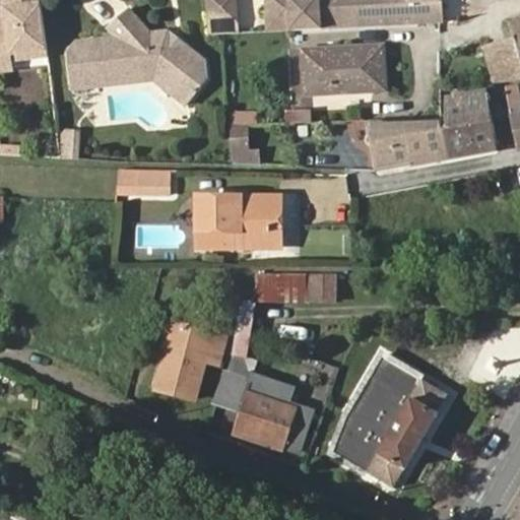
[(15,60),(14,46),(12,4),(11,0),(3,0),(5,9),(0,9),(0,71),(12,70),(11,61),(15,60)]
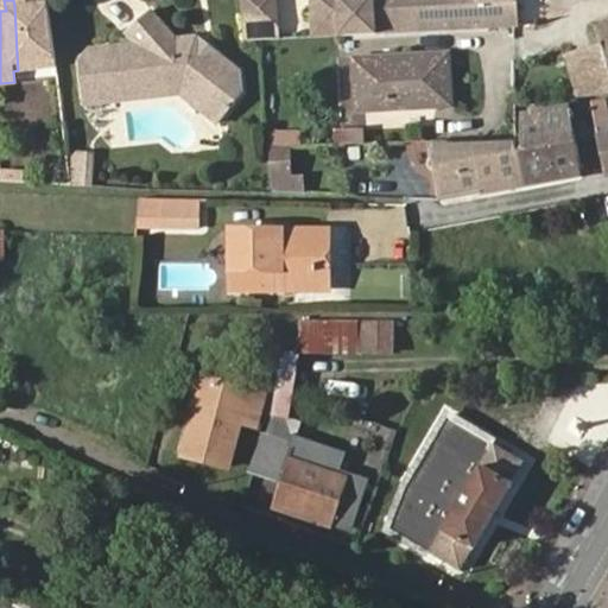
[(271,16),(270,0),(238,0),(240,20),(271,16)]
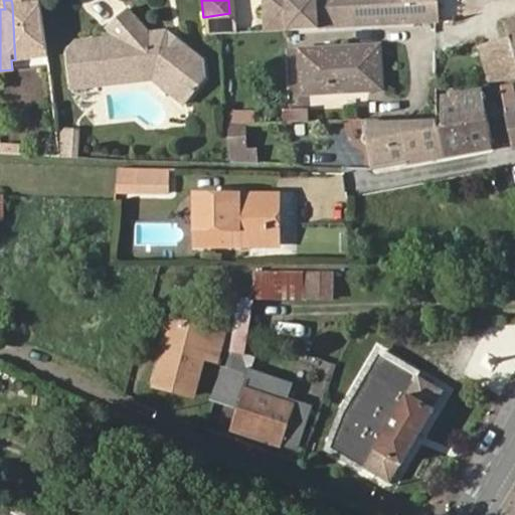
[(278,0),(279,32),(304,31),(301,0),(278,0)]
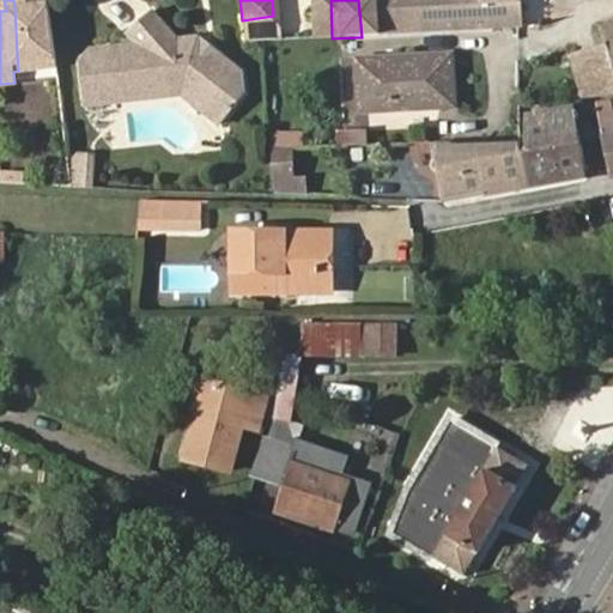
[(521,30),(520,0),(358,0),(362,37),(521,30)]
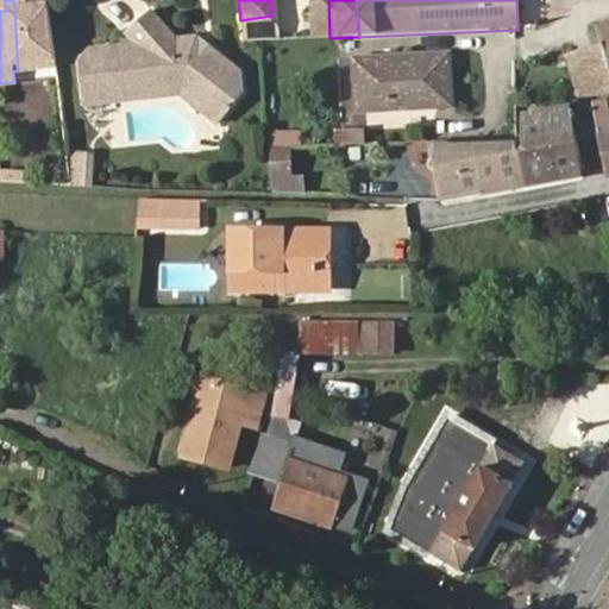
[(55,52),(49,2),(14,5),(17,54),(55,52)]
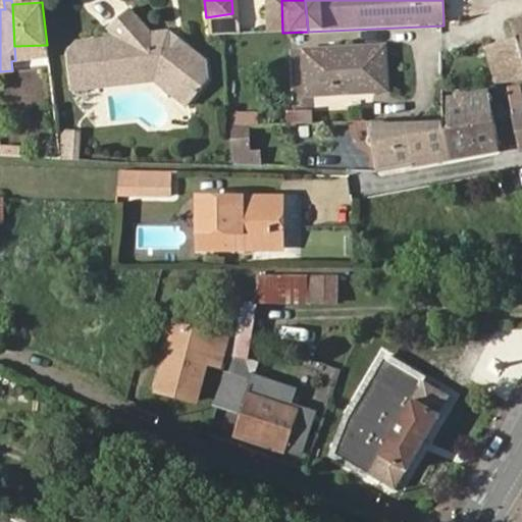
[(75,39),(71,43),(169,39),(168,38),(169,31),(151,34),(124,9),(104,32),(108,37),(75,39)]
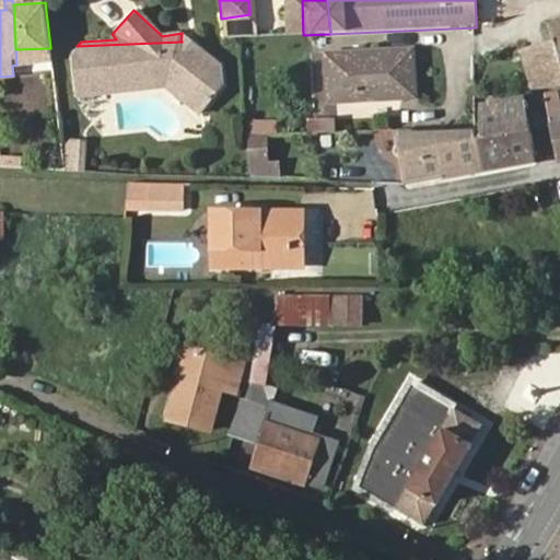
[(559,85),(559,26),(549,30),(552,44),(521,53),(531,90),(559,85)]
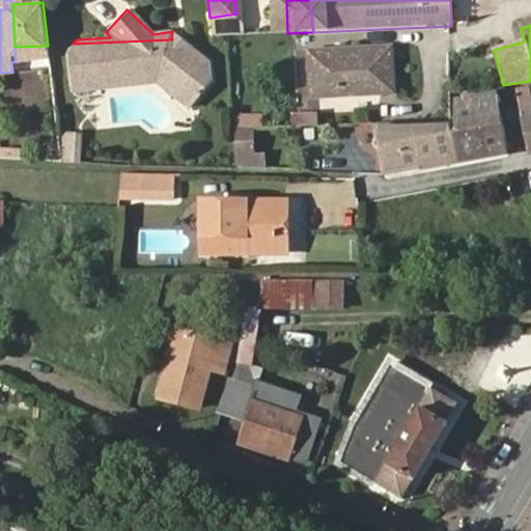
[(188,45),(180,38),(172,39),(182,47),(188,45)]
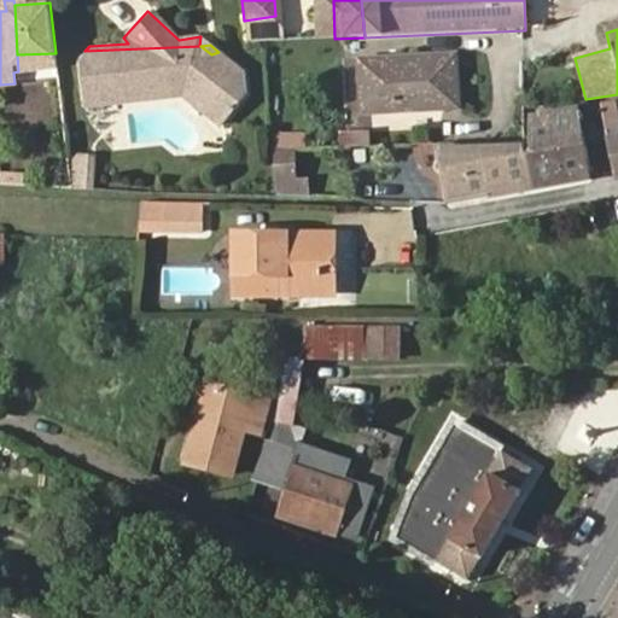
[(200,46),(85,51),(76,62),(79,103),(181,94),(215,127),(243,97),(242,73),(219,52),(211,54),(200,46)]
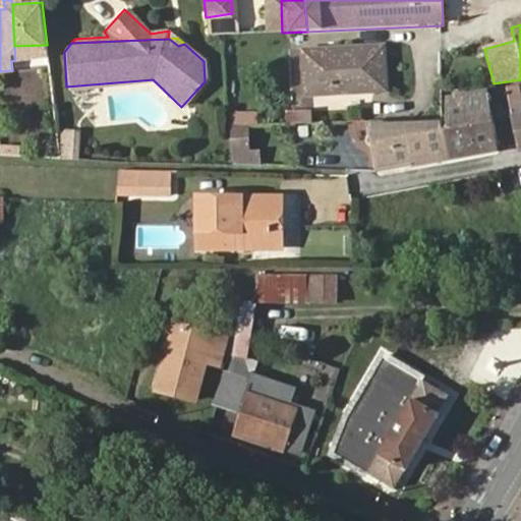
[(48,56),(47,45),(14,46),(15,60),(48,56)]
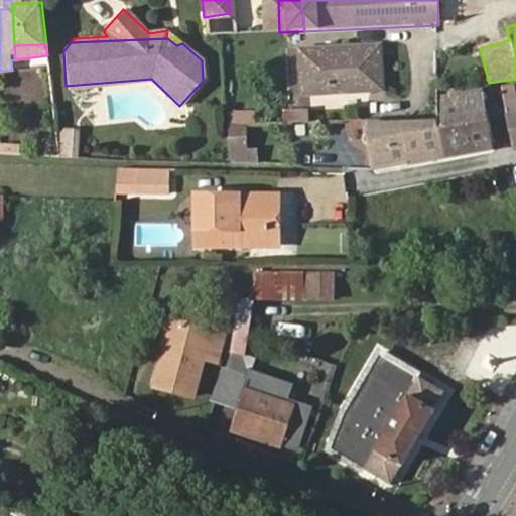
[(379,47),(300,51),(302,96),(380,91),(379,47)]
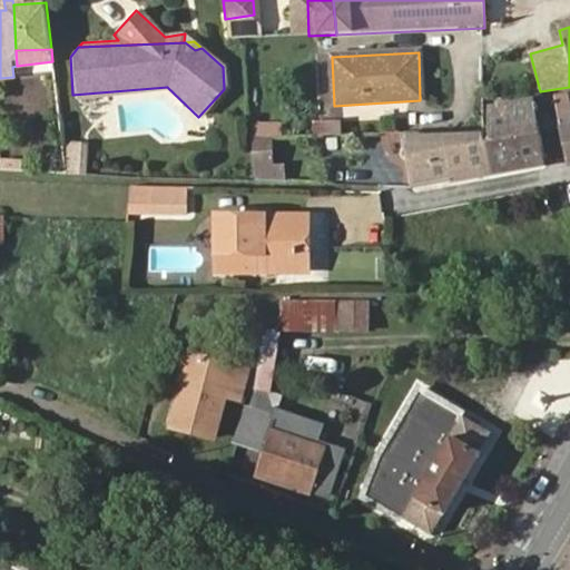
[(569,95),(559,98),(566,133),(569,131),(569,95)]
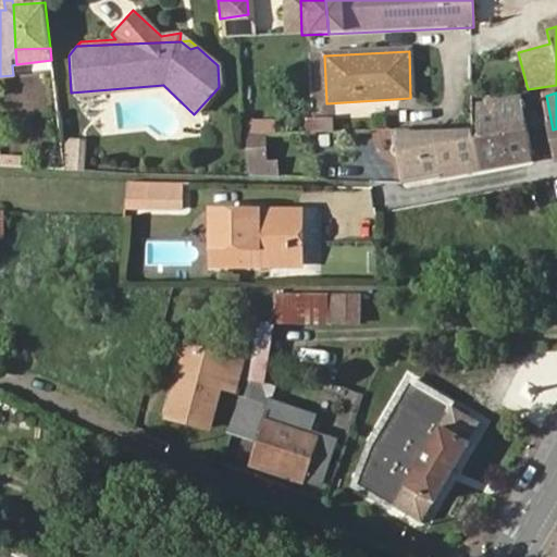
[(534,160),(523,99),(474,108),(474,128),(474,131),(481,170),(534,160)]
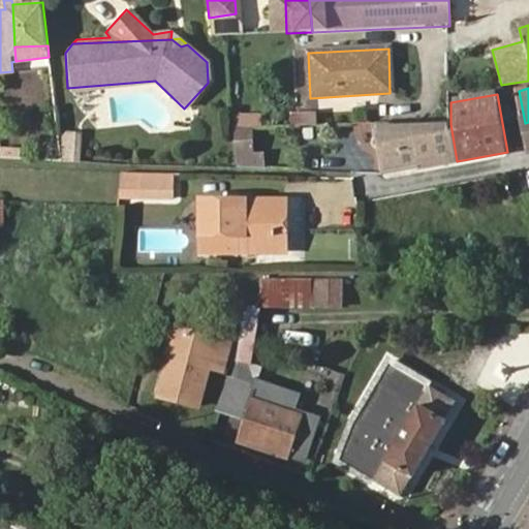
[(236,111),(234,123),(258,128),(261,116),(236,111)]
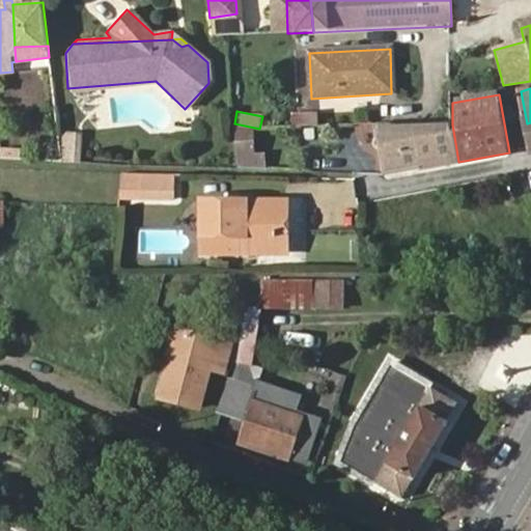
[(458,162),(452,124),(413,128),(422,168),(458,162)]
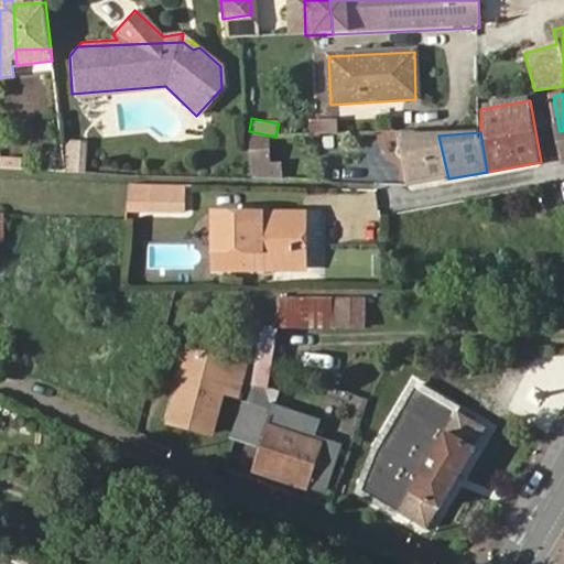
[(448,179),(438,136),(401,139),(411,185),(448,179)]
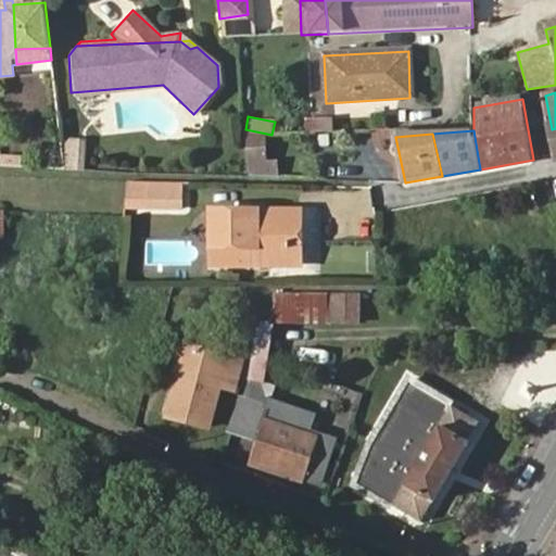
[(269,163),(268,149),(249,149),(251,164),(269,163)]
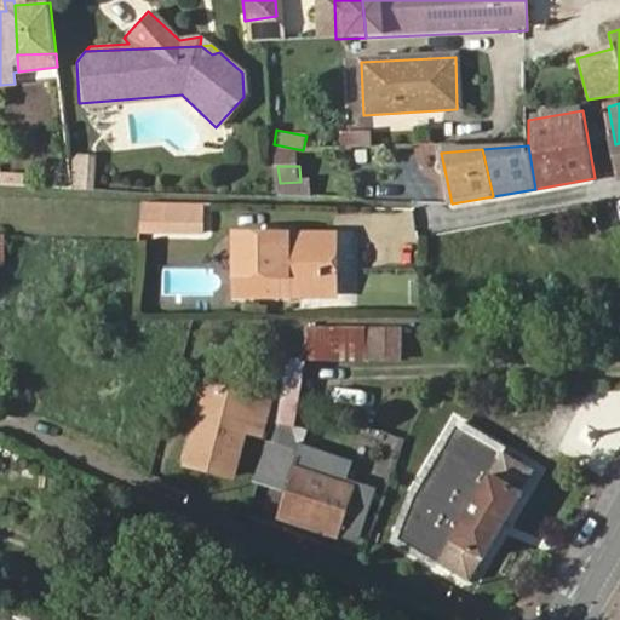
[(205,206),(143,204),(139,229),(204,231),(205,206)]
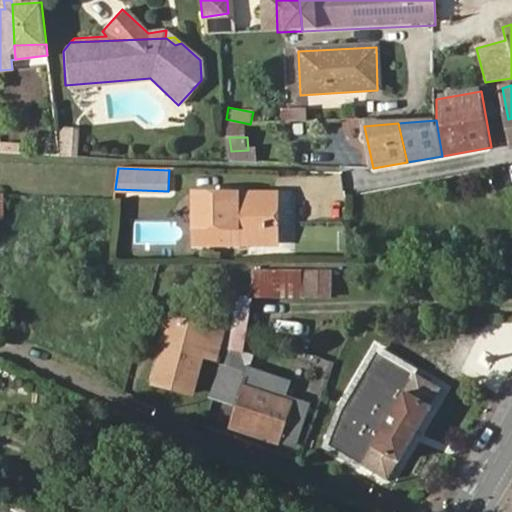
[(194,219),(274,217),(273,199),(236,199),(236,204),(228,203),(228,198),(216,198),(215,195),(194,195),(194,219)]
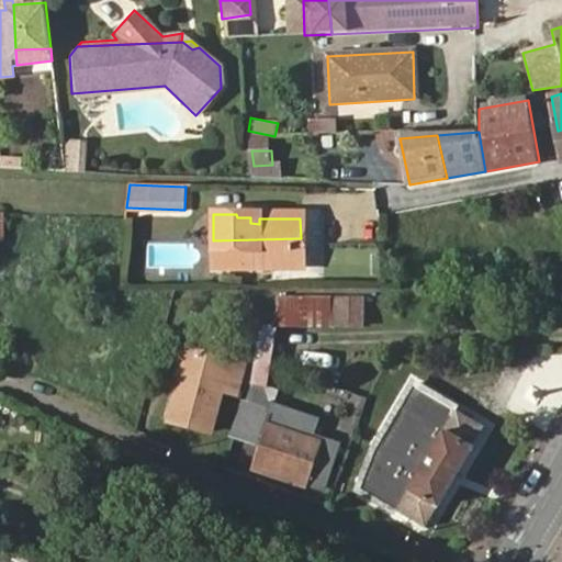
[(300,248),(301,238),(213,240),(213,266),(288,267),(288,249),(300,248)]
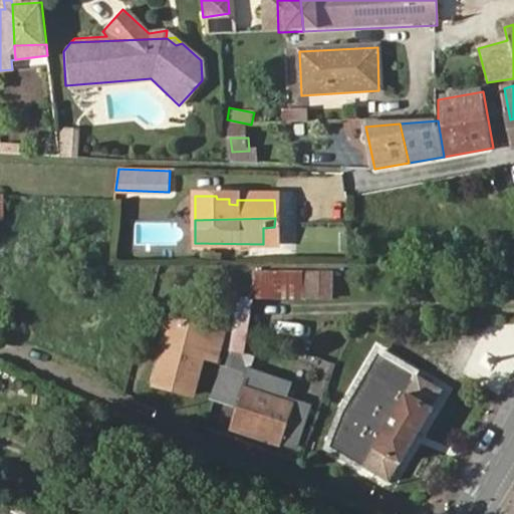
[(274,244),(274,227),(263,228),(263,244),(274,244)]
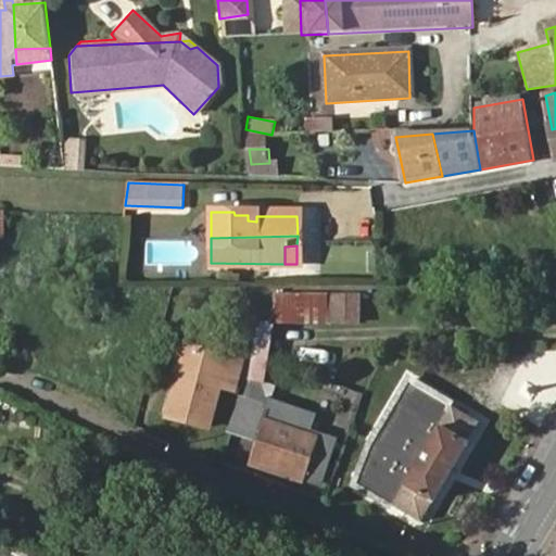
[(275,325),(361,326),(362,292),(275,291),(275,325)]
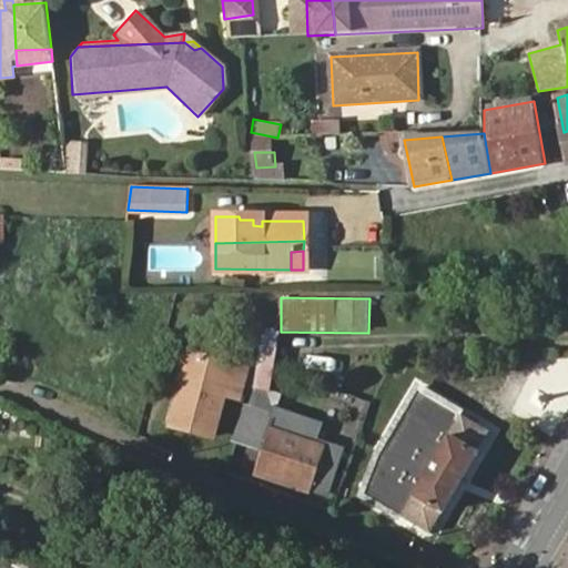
[(273,388),(281,331),(264,327),(255,385),(273,388)]
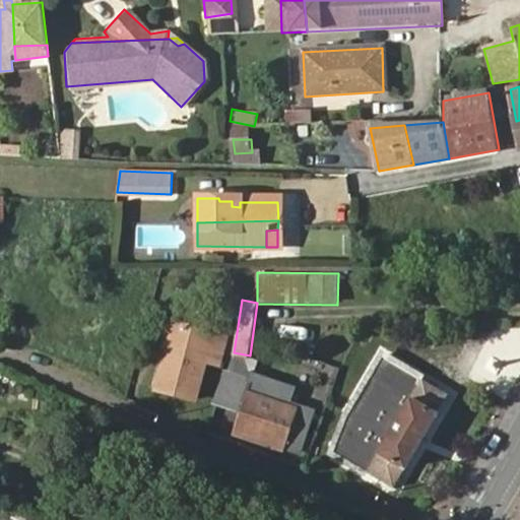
[(190,316),(189,322),(188,325),(209,330),(210,326),(211,321),(190,316)]
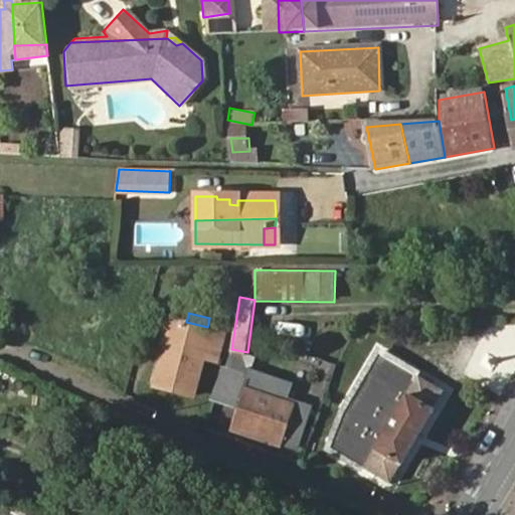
[(154,383),(164,386),(176,340),(216,354),(223,328),(208,323),(207,327),(186,322),(187,319),(172,315),(154,383)]
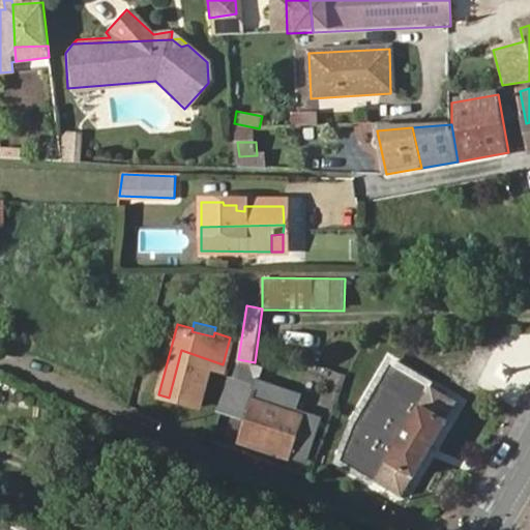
[(181,350),(169,398),(197,406),(208,366),(222,371),(223,364),(181,350)]
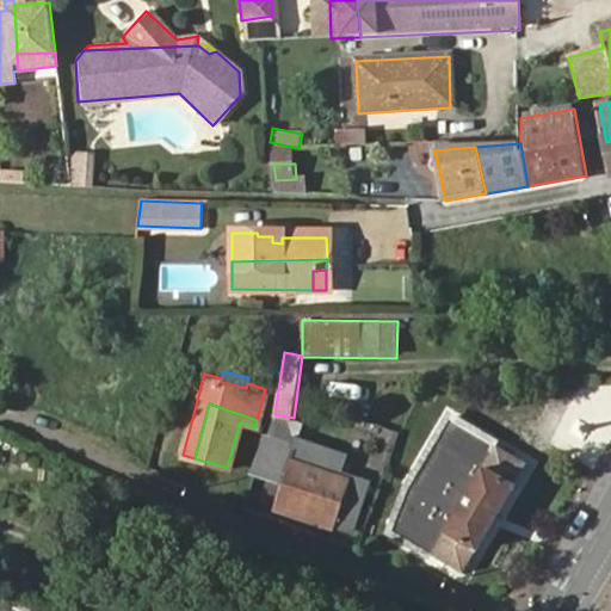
[(386,529),(414,545),(463,575),(529,466),(451,421),(408,492),(386,529)]
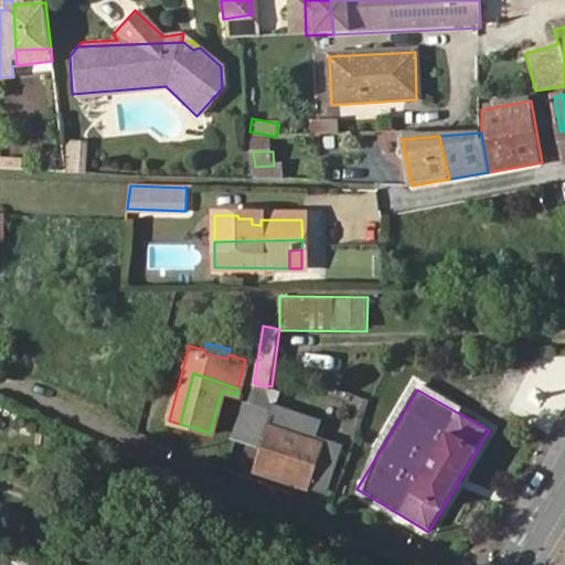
[(234,440),(263,450),(258,471),(324,492),(338,450),(310,440),(316,423),(247,401),(234,440)]
